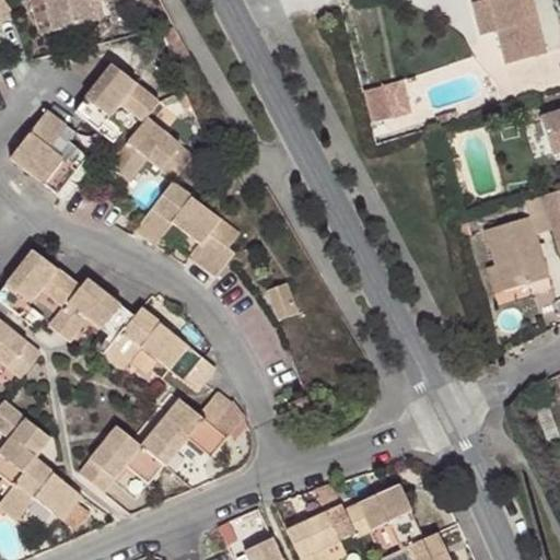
[(0,0),(0,19),(11,14),(4,0),(0,0)]
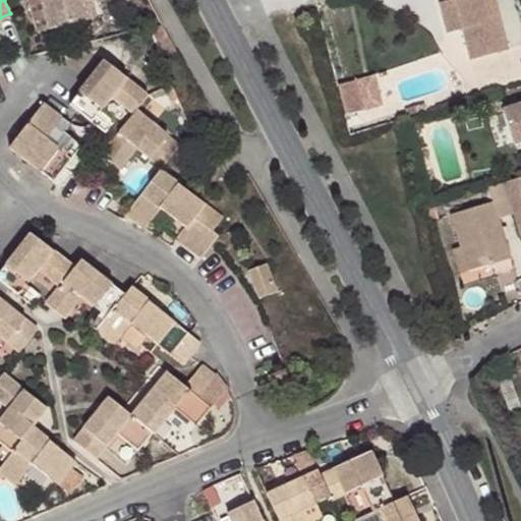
[(87,18),(82,0),(41,0),(48,29),(87,18)]
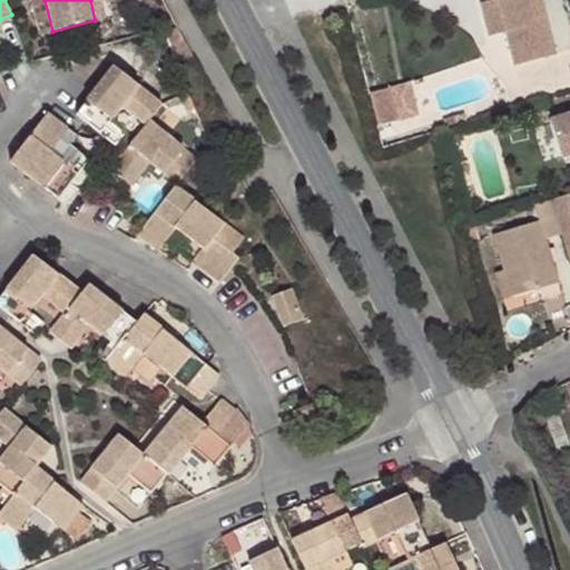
[(99,0),(90,0),(95,20),(105,18),(99,0)]
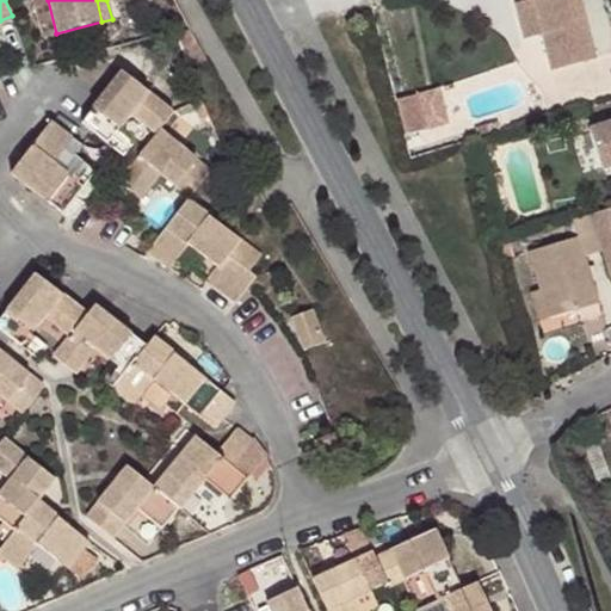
[(529,38),(544,34),(534,0),(531,0),(526,1),(518,5),(529,38)]
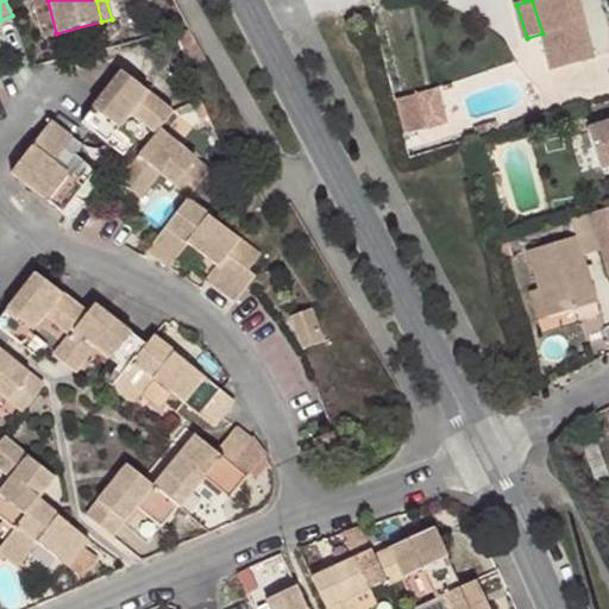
[(529,0),(532,0),(542,33),(553,69),(597,56),(579,0),(523,0),(525,1),(529,0)]
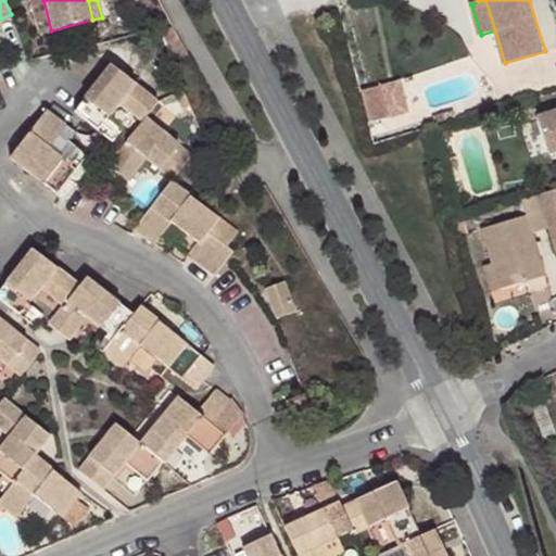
[(110,63),(95,85),(75,110),(99,128),(106,118),(112,110),(122,117),(127,111),(129,112),(139,121),(144,115),(156,99),(110,63)]
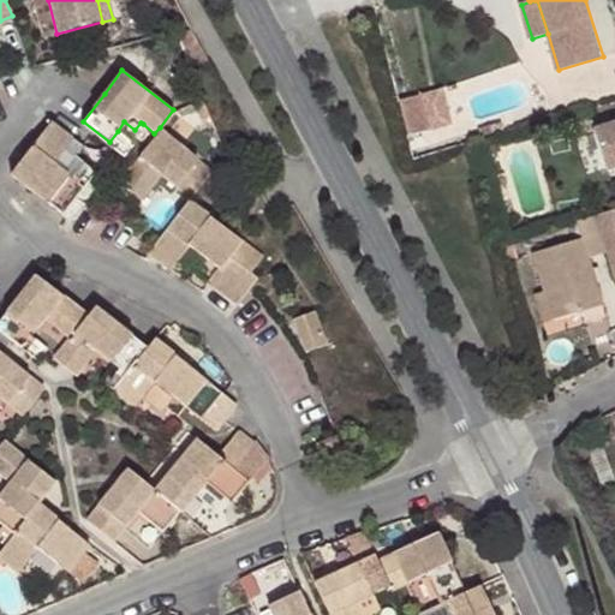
[(183,141),(196,129),(179,112),(167,123),(183,141)]
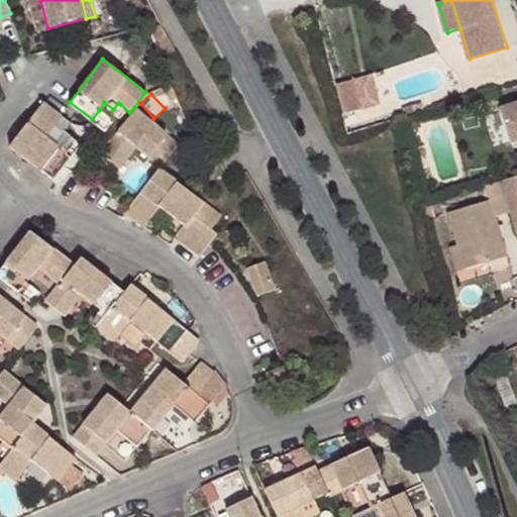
[(60,115),(41,101),(9,145),(53,178),(69,157),(60,149),(50,143),(68,121),(60,115)]
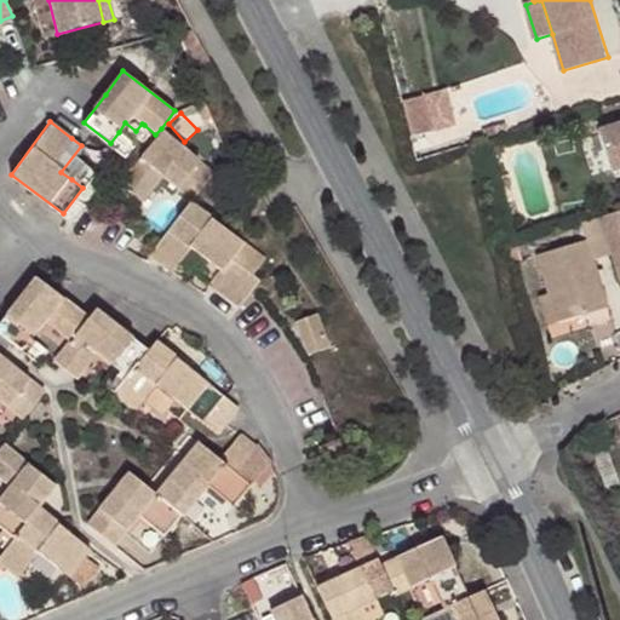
[(619,126),(600,133),(613,174),(619,172),(619,126)]
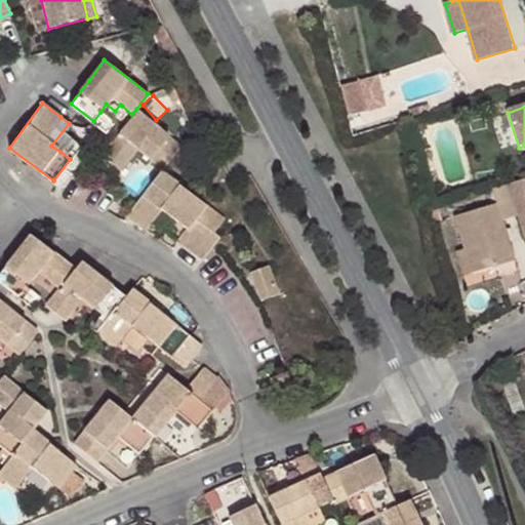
[(136,109),(131,114),(102,153),(121,169),(137,148),(162,169),(182,146),(136,109)]
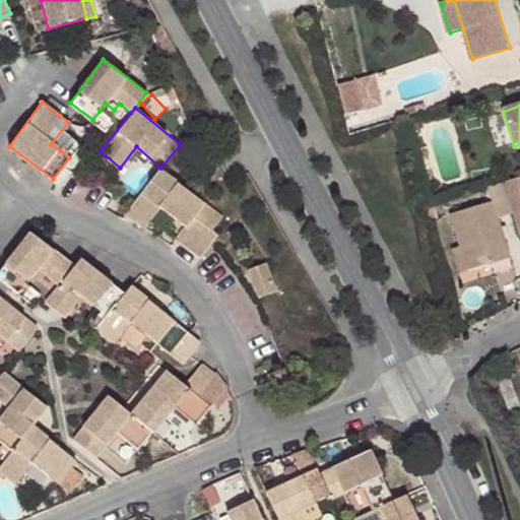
[(100,111),(92,120),(105,130),(112,120),(110,119),(105,115),(100,111)]
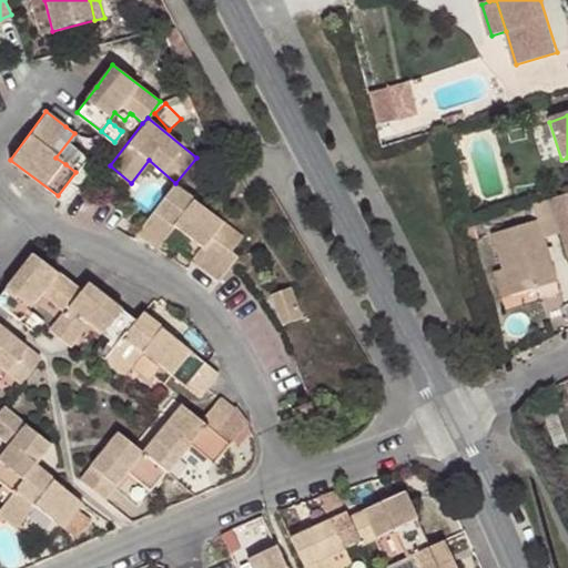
[(66,164),(75,172),(85,158),(75,150),(70,156),(66,164)]
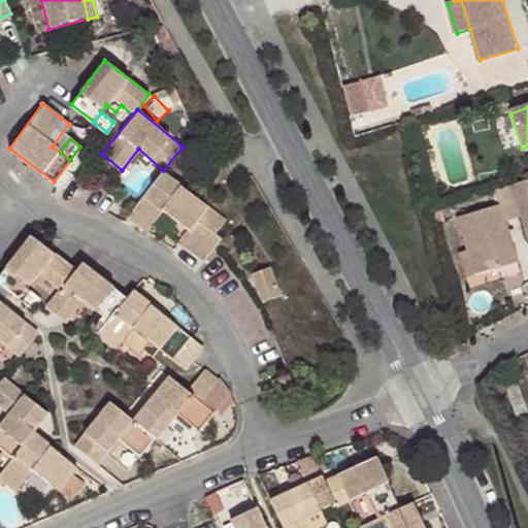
[(206,207),(163,170),(127,217),(144,230),(162,209),(187,230),(197,219),(206,207)]
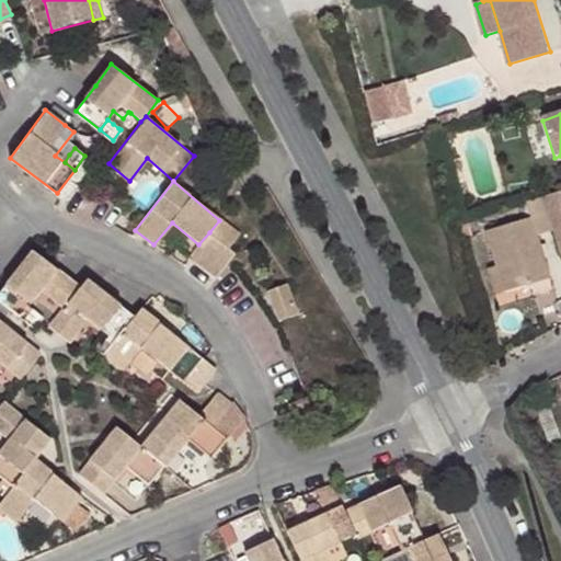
[(560,192),(547,196),(557,230),(560,243),(560,192)]
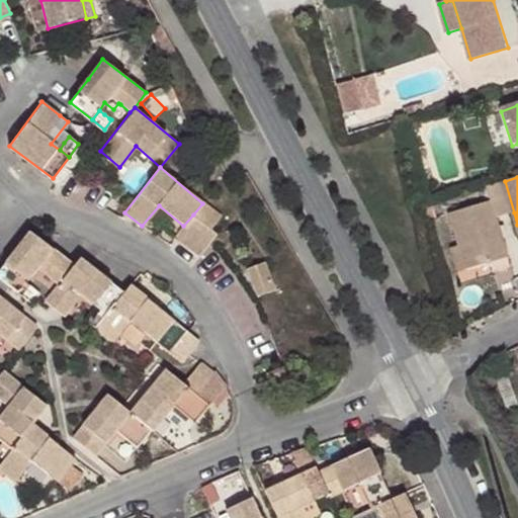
[(514,212),(505,181),(489,186),(494,200),(451,213),(461,246),(468,270),(511,257),(500,218),(514,212)]
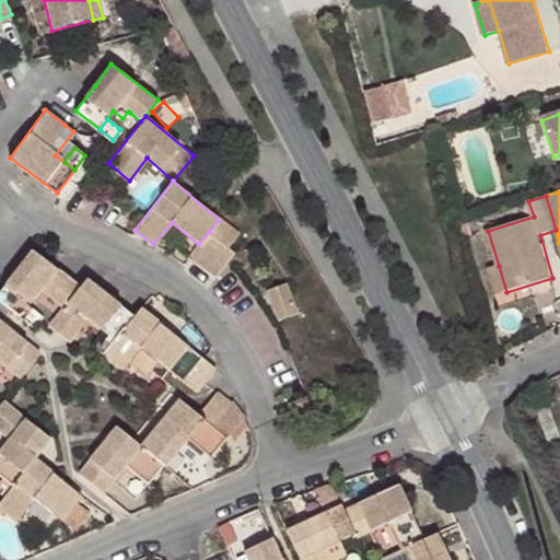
[(189,257),(201,267),(221,242),(209,232),(198,244),(189,257)]
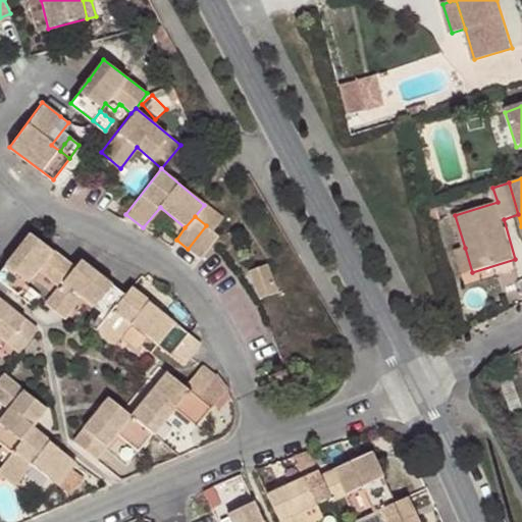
[(200,258),(217,235),(206,225),(188,249),(200,258)]
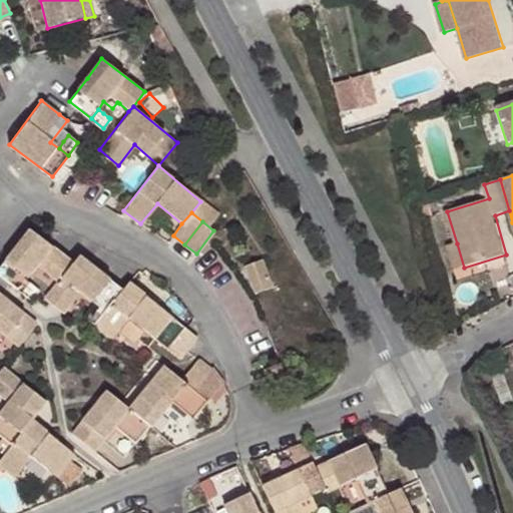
[(72,264),(29,229),(0,265),(0,274),(3,277),(18,289),(25,280),(36,266),(57,284),(72,264)]
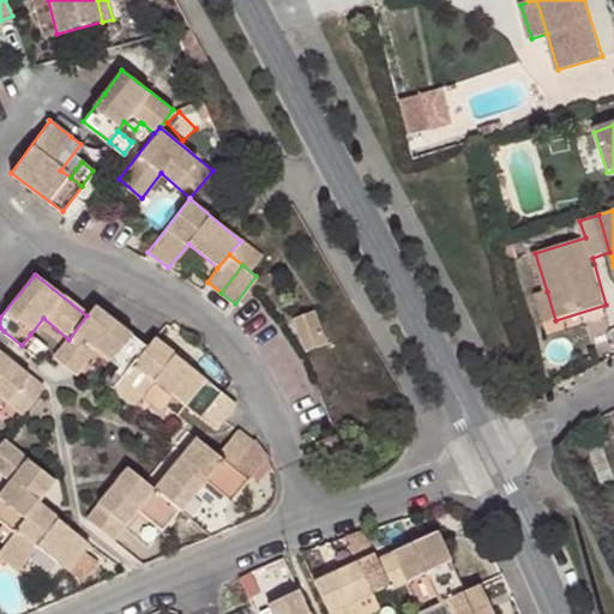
[(555,320),(547,292),(536,295),(546,324),(555,320)]
